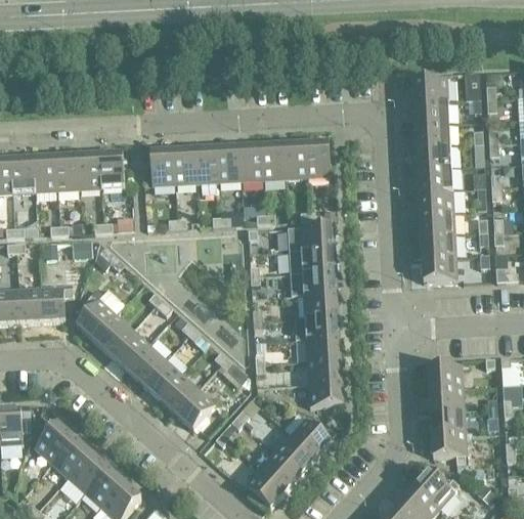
[(480,100),(480,92),(479,73),(466,74),(468,101),(480,100)]
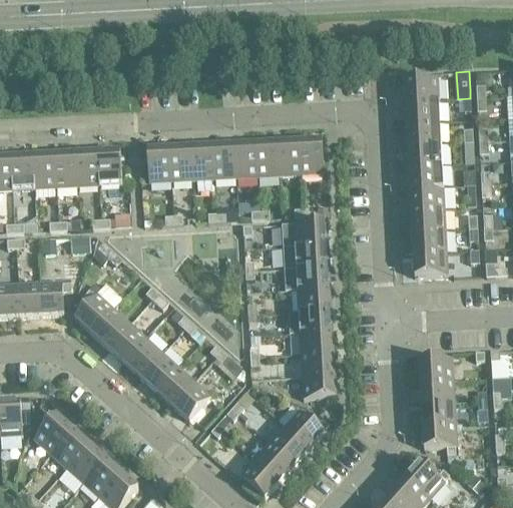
[(404,79),(406,101),(439,99),(437,77),(404,79)]
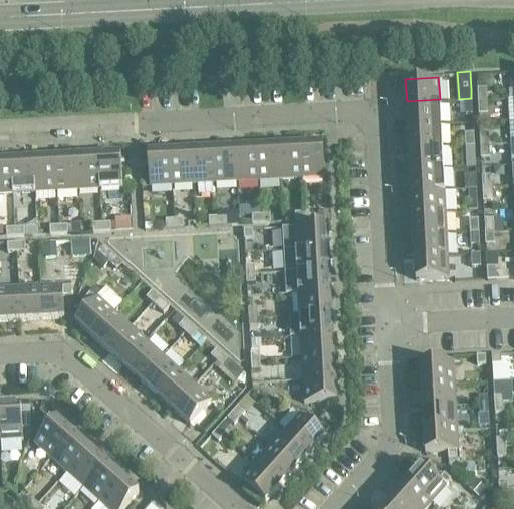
[(477,85),(478,110),(487,110),(486,85),(477,85)]
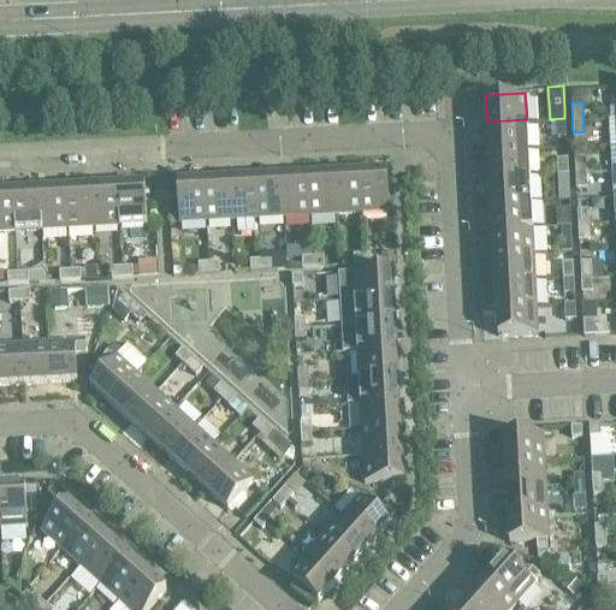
[(527,119),(487,122),(489,148),(528,146),(527,119)]
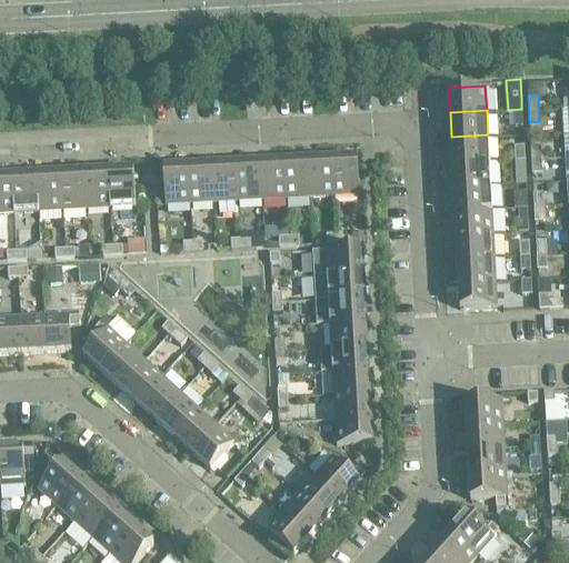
[(488,134),(451,137),(452,160),(489,159),(488,134)]
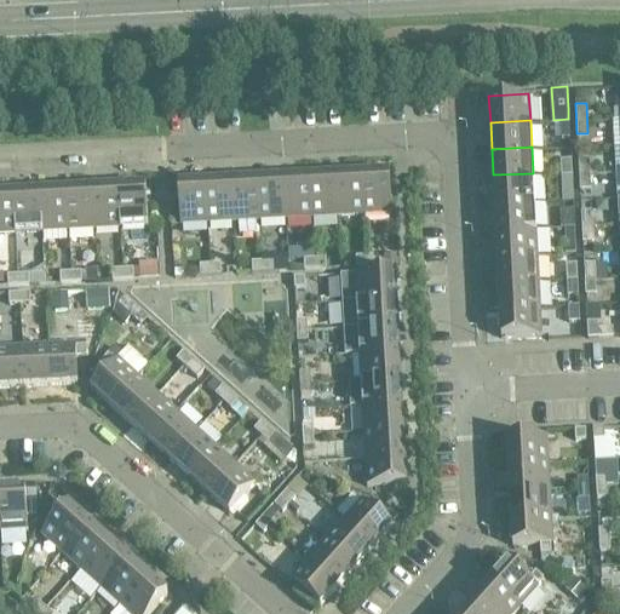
[(589,155),(578,155),(579,171),(590,170),(589,155)]
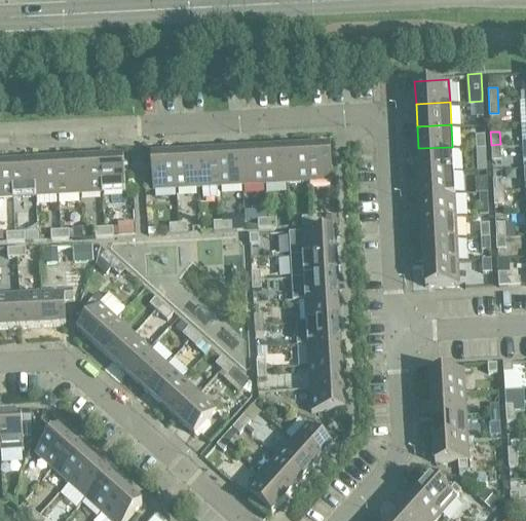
[(485,146),(484,133),(475,133),(476,146),(485,146)]
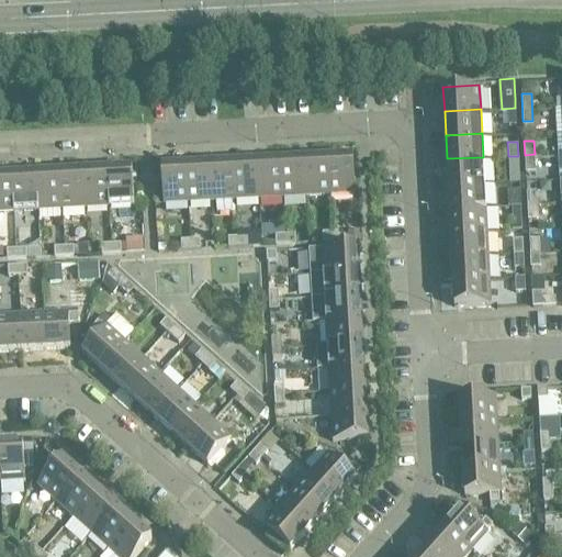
[(353,154),(328,155),(330,191),(355,190),(353,154)]
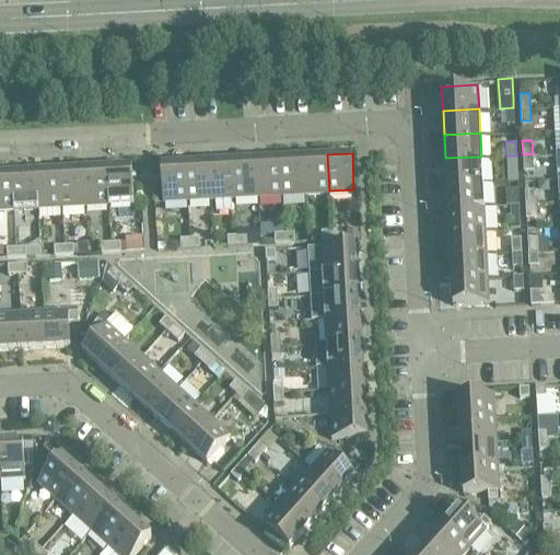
[(533,153),(523,154),(524,169),(533,168),(533,153)]
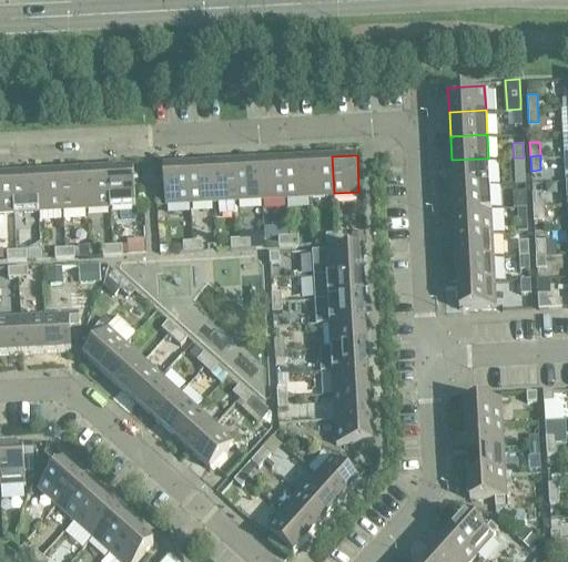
[(332,156),(307,157),(310,194),(334,193),(332,156)]
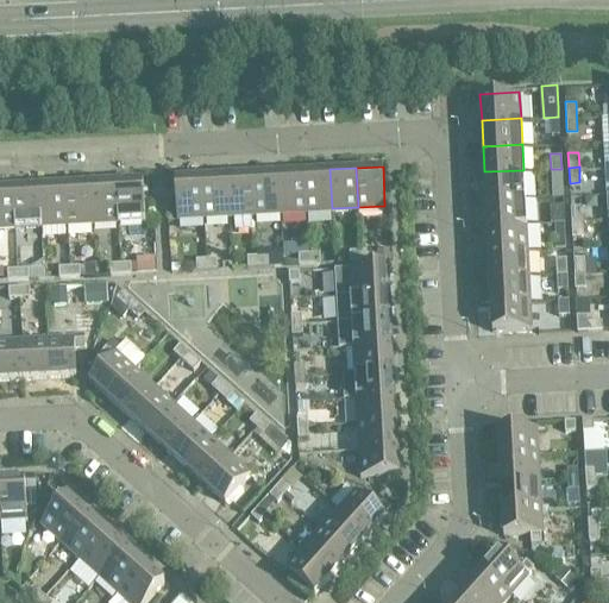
[(330,169),(305,171),(307,211),(332,208),(330,169)]
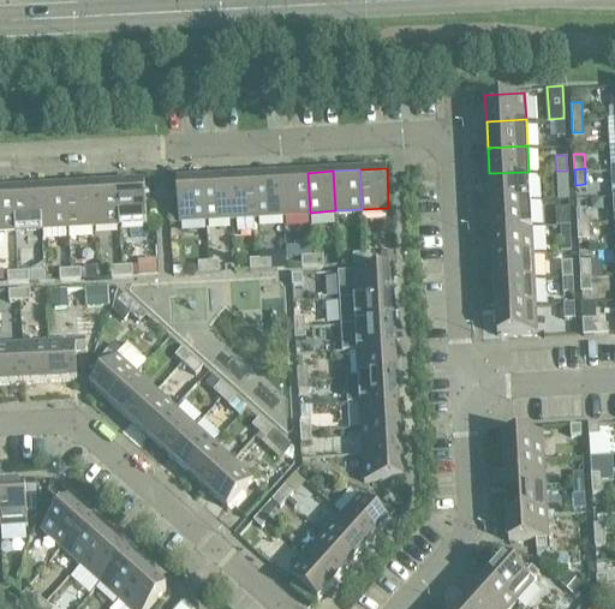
[(529,172),(489,173),(490,199),(530,197),(529,172)]
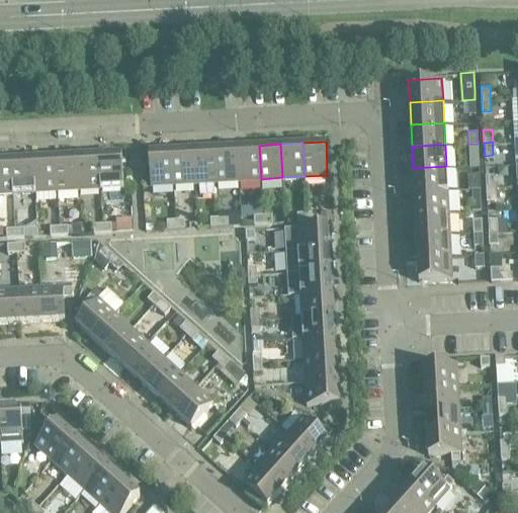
[(259,146),(237,147),(239,180),(261,179),(259,146)]
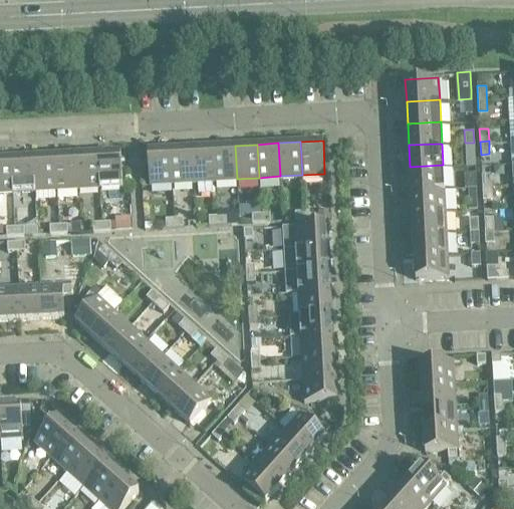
[(235,146),(213,147),(215,180),(237,179),(235,146)]
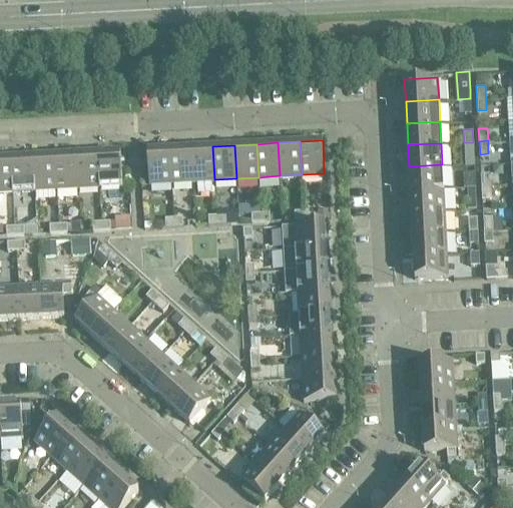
[(212,146),(191,147),(193,180),(214,179),(212,146)]
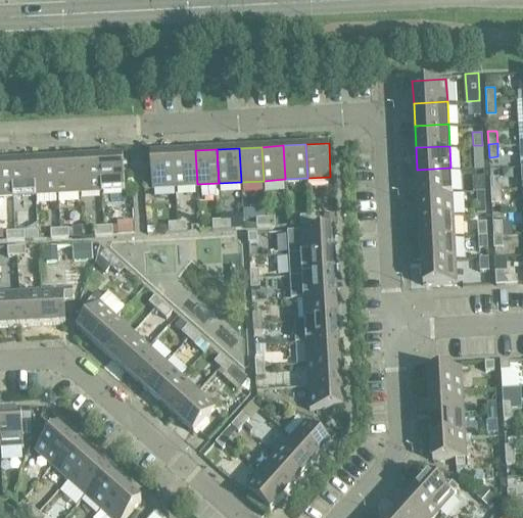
[(195,150),(173,151),(175,185),(197,184),(195,150)]
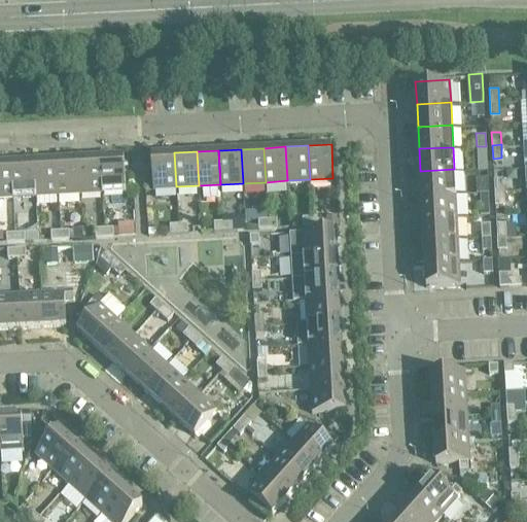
[(152,187),(176,186),(174,152),(151,153),(152,187)]
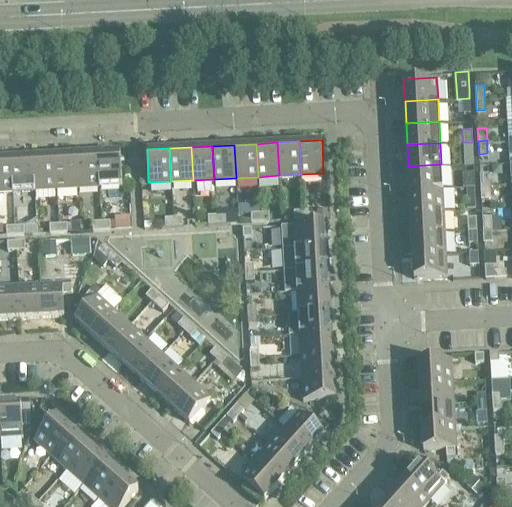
[(120,151),(97,152),(99,185),(122,184),(120,151)]
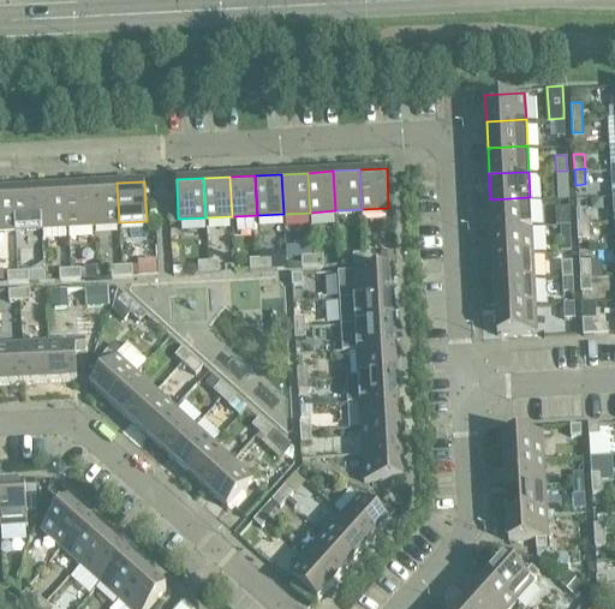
[(117,183),(91,184),(93,224),(119,222),(117,183)]
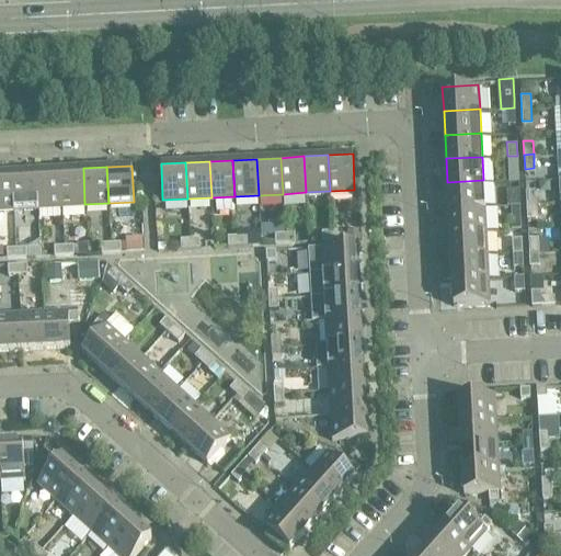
[(83,168),(59,169),(61,205),(84,204),(83,168)]
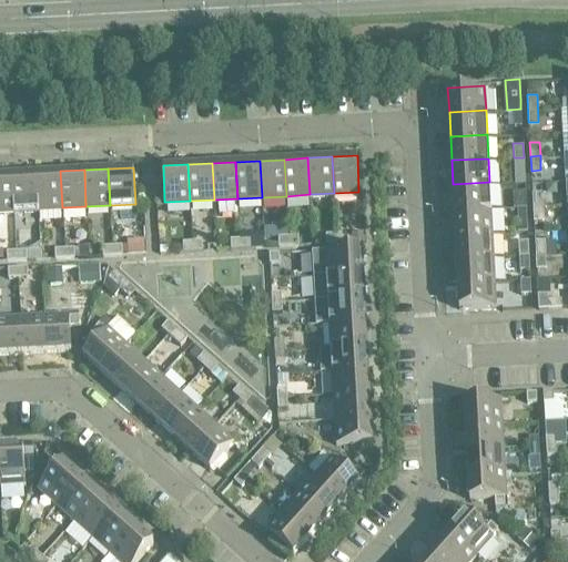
[(60,171),(36,172),(38,208),(62,207),(60,171)]
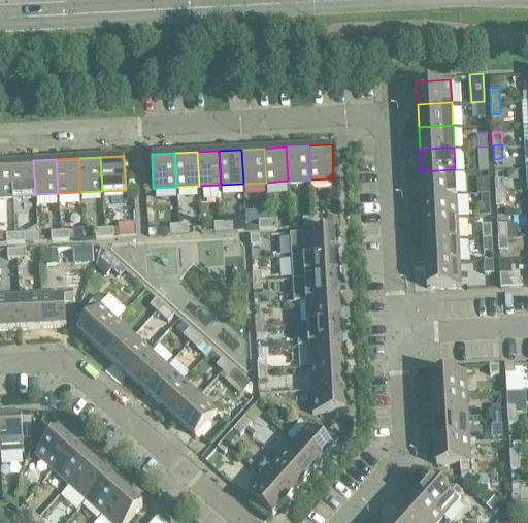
[(33,160),(11,161),(12,195),(35,194),(33,160)]
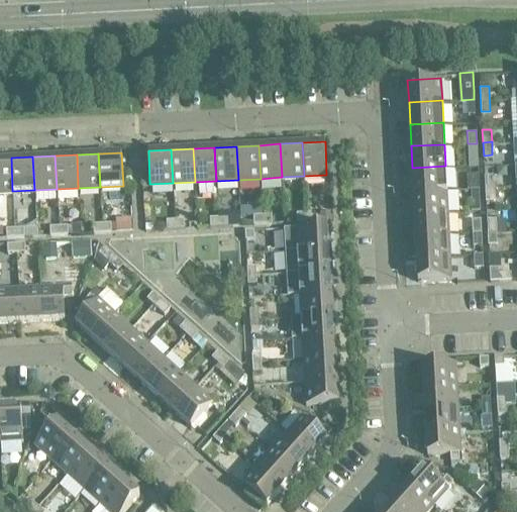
[(11,158),(0,158),(0,192),(12,191),(11,158)]
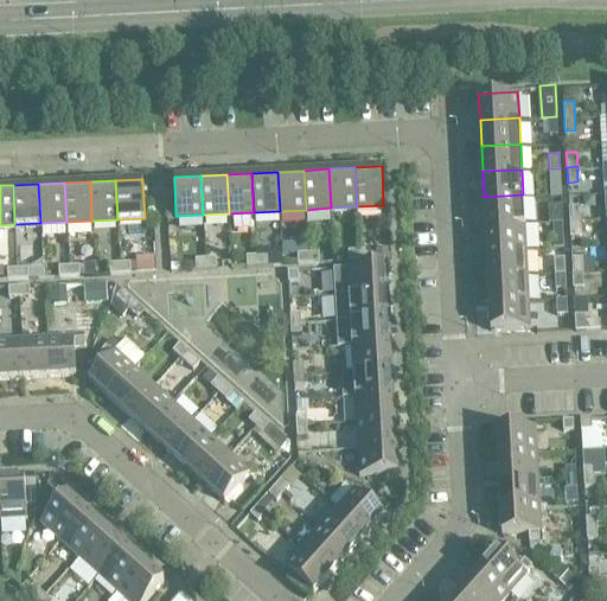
[(523,194),(484,197),(485,223),(524,221),(523,194)]
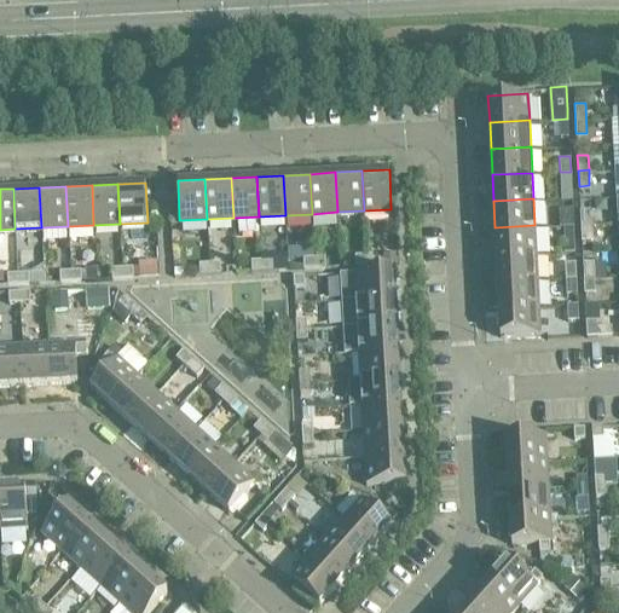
[(590,207),(580,208),(580,223),(591,221),(590,207)]
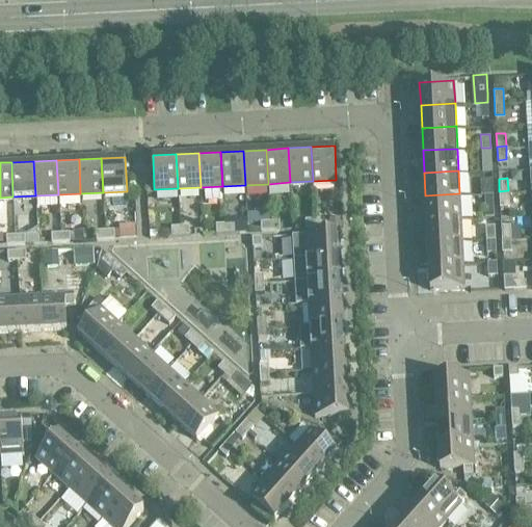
[(483,191),(491,191),(491,179),(483,179),(483,191)]
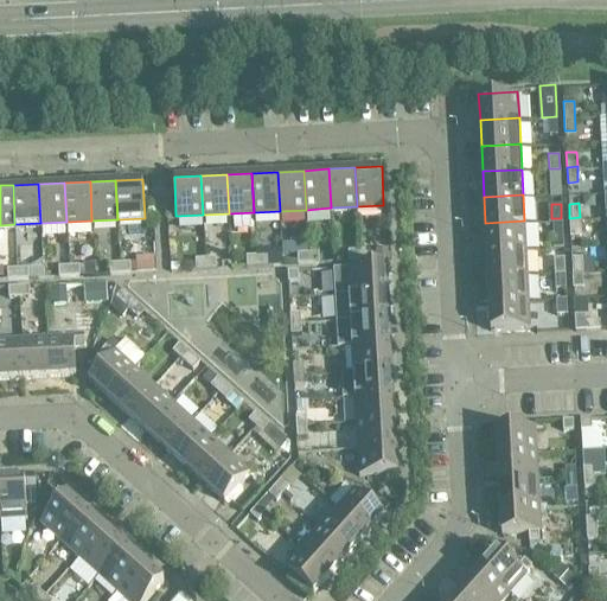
[(580,217),(569,218),(570,234),(581,232),(580,217)]
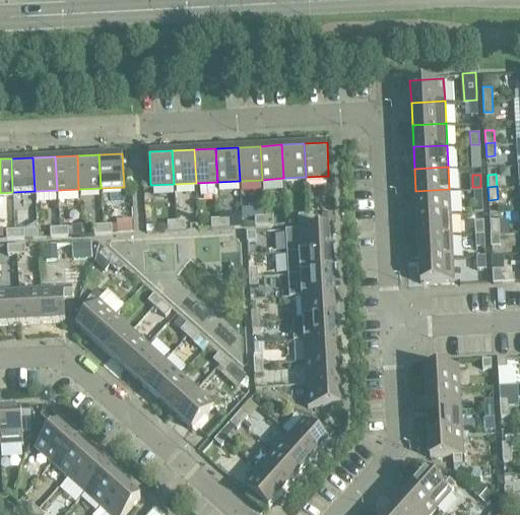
[(449,189),(415,191),(416,212),(450,211),(449,189)]
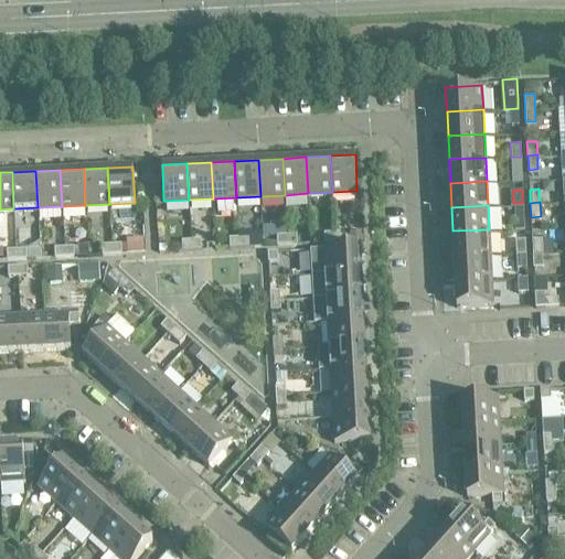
[(515,227),(524,227),(523,218),(514,218),(515,227)]
